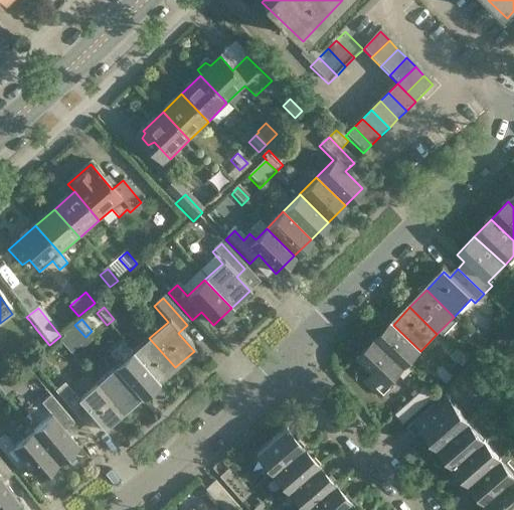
[(35,328),(29,320),(20,327),(26,335),(35,328)]
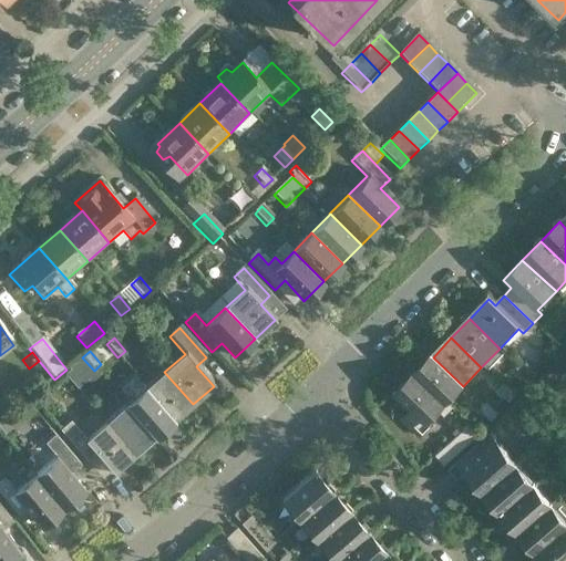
[(463,387),(463,386),(433,357),(432,356),(414,375),(445,405),(463,387)]
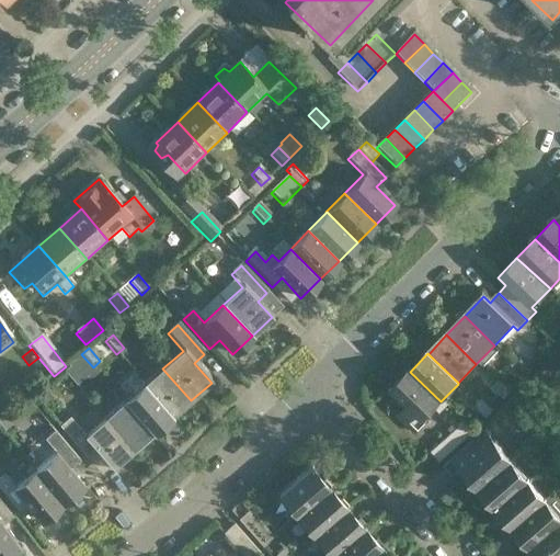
[(522,384),(528,377),(516,365),(510,371),(522,384)]
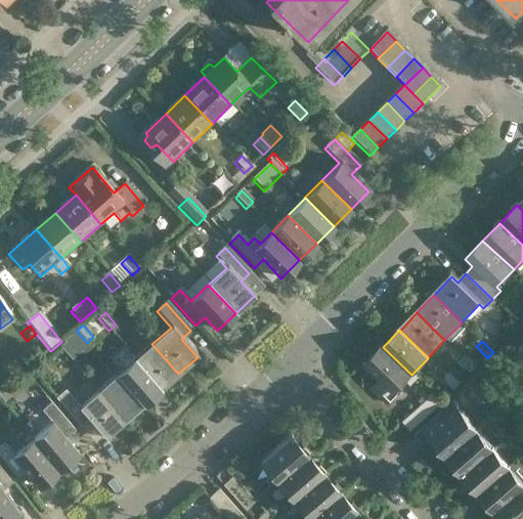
[(178,374),(151,344),(133,360),(160,390),(178,374)]
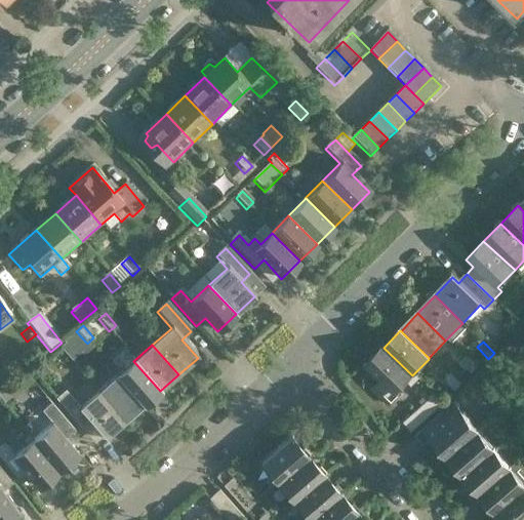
[(68,346),(61,352),(71,363),(78,357),(68,346)]
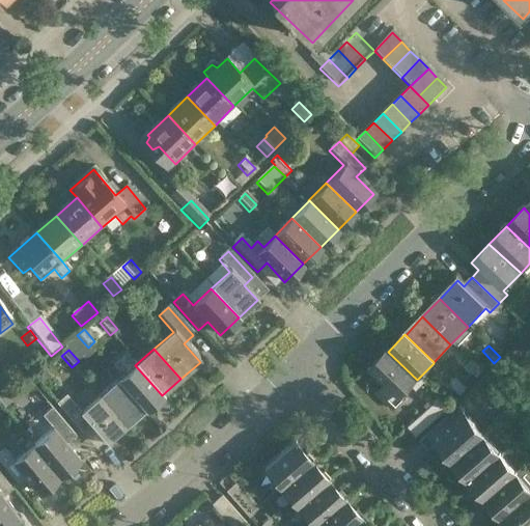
[(415,394),(423,386),(417,380),(388,352),(369,370),(385,386),(374,396),(392,413),(402,402),(399,398),(409,388),(415,394)]
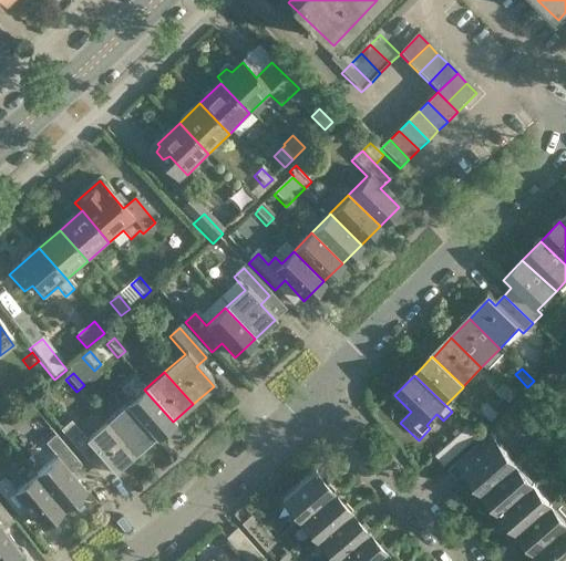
[(515,400),(504,387),(496,394),(508,406),(515,400)]
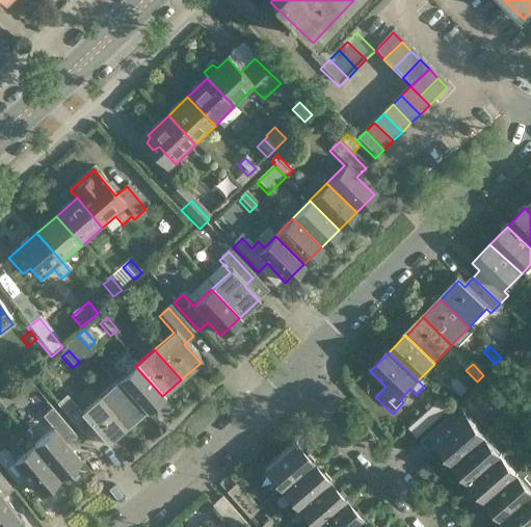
[(162,396),(135,366),(117,383),(144,413),(162,396)]
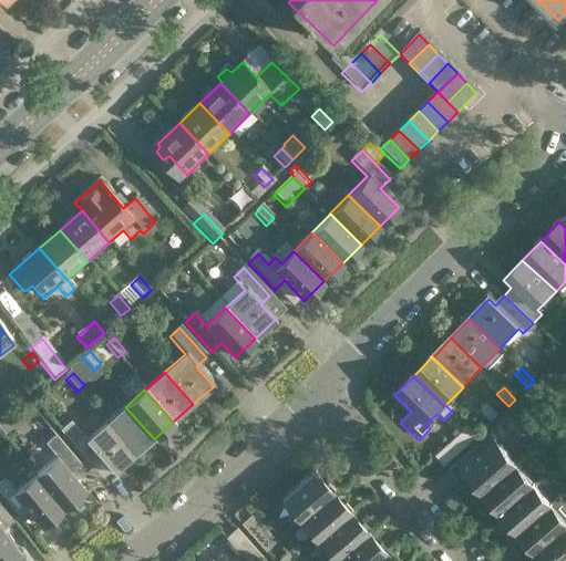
[(497,418),(485,406),(479,414),(491,425),(497,418)]
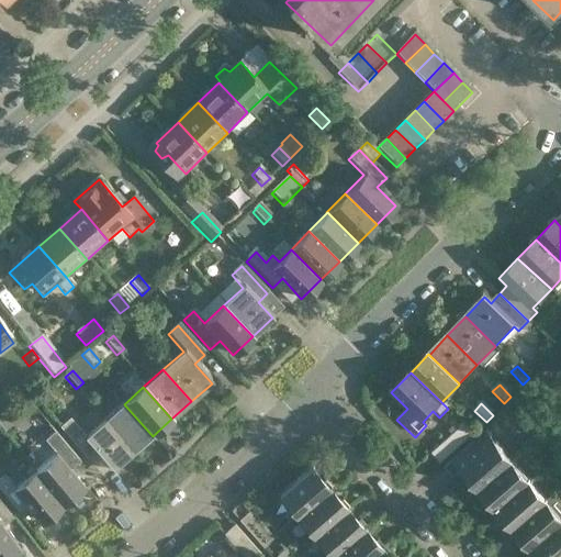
[(153,436),(124,404),(104,421),(133,453),(153,436)]
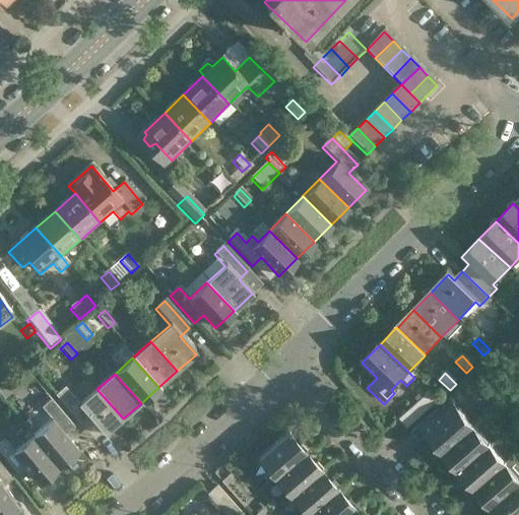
[(123,419),(96,389),(78,405),(64,389),(55,398),(78,426),(88,417),(104,436),(123,419)]
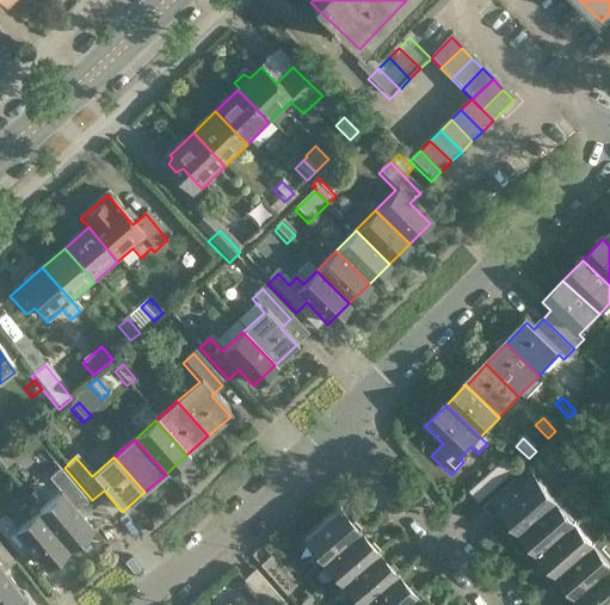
[(515,474),(505,463),(469,495),(479,506),(515,474)]
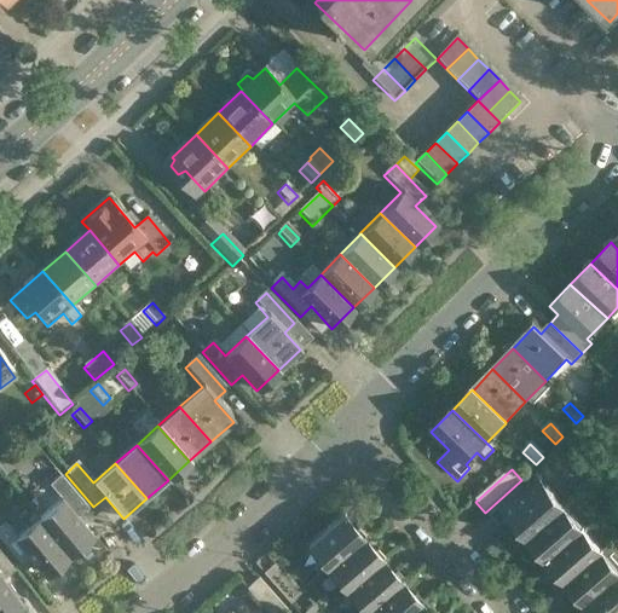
[(602,476),(589,489),(596,497),(610,485),(602,476)]
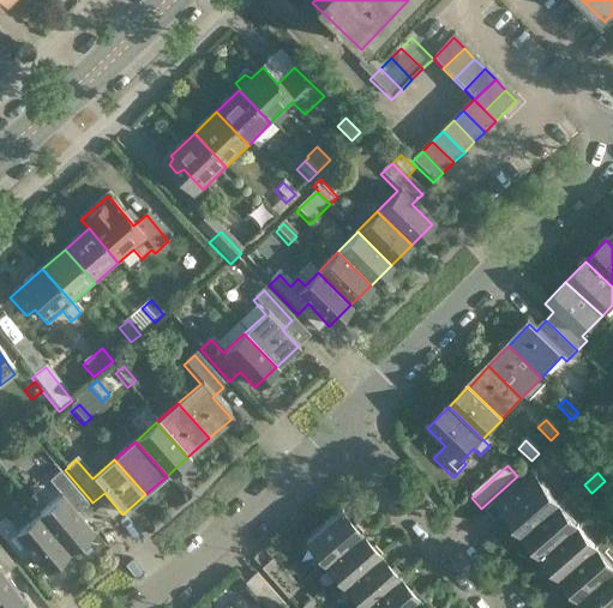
[(86,507),(59,474),(48,485),(60,498),(37,516),(67,552),(90,533),(76,517),(86,507)]
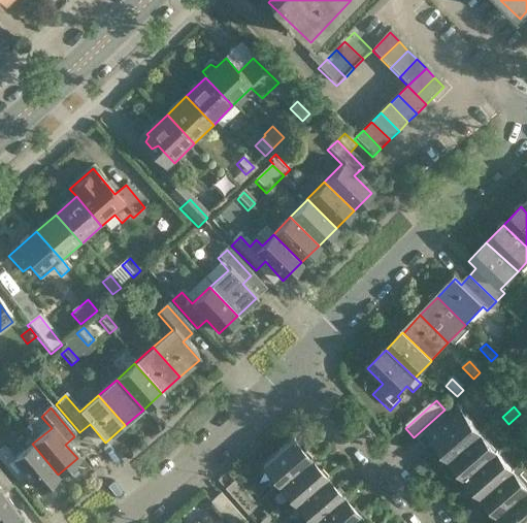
[(452,461),(482,435),(464,416),(457,407),(445,418),(417,442),(425,451),(435,443),(452,461)]
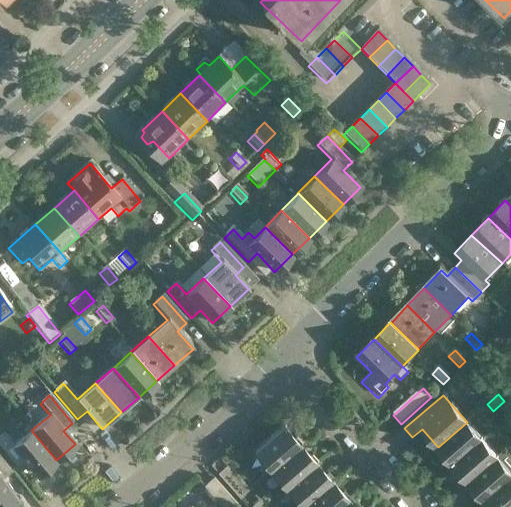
[(510,414),(502,422),(508,429),(510,426),(510,414)]
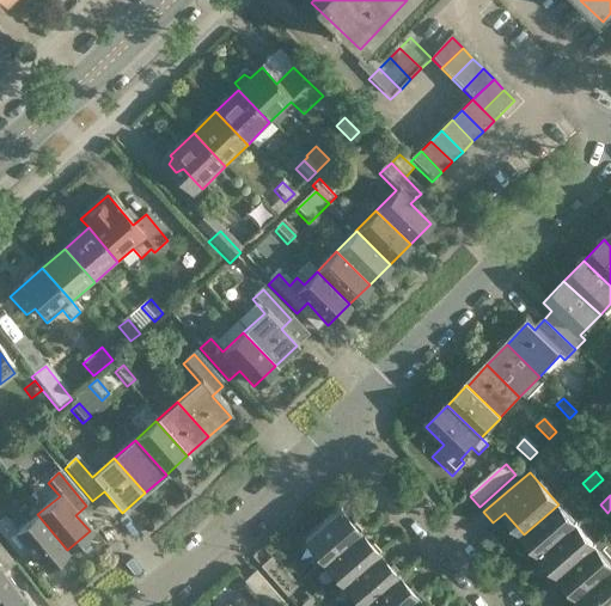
[(576,526),(558,505),(524,534),(543,556),(576,526)]
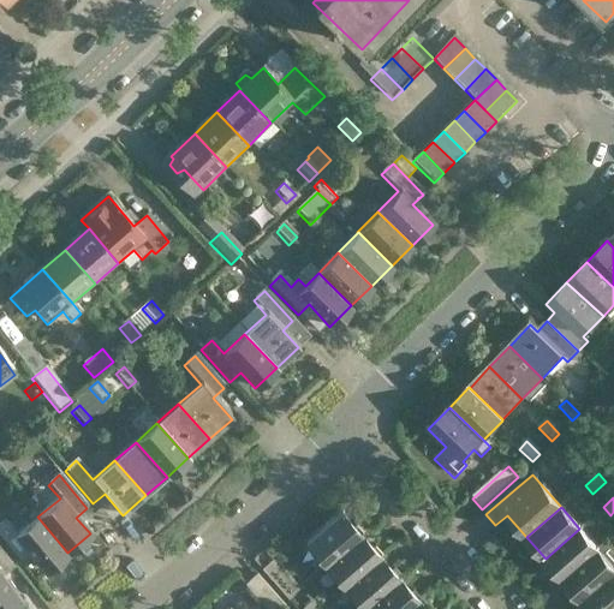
[(325,569),(361,537),(341,514),(304,547),(325,569)]
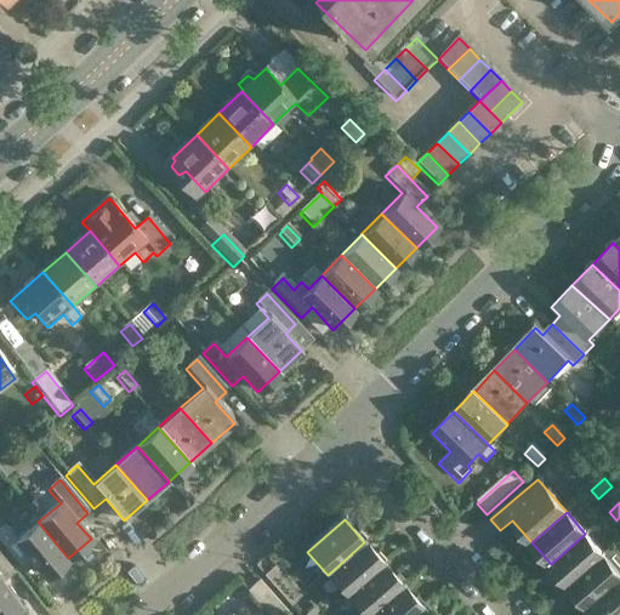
[(68,558),(38,522),(15,541),(4,527),(0,529),(0,545),(21,570),(30,561),(45,578),(68,558)]
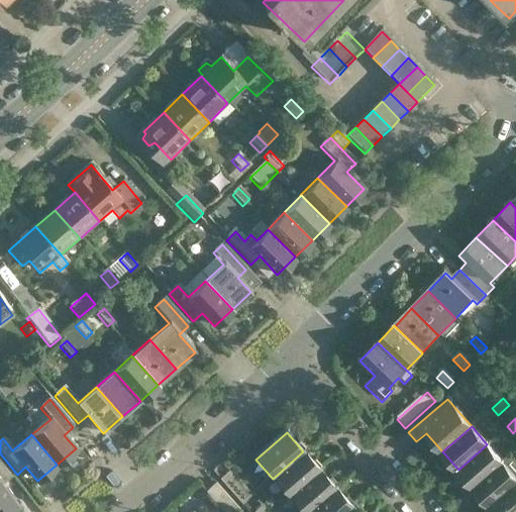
[(503,463),(487,444),(458,470),(474,488),(503,463)]
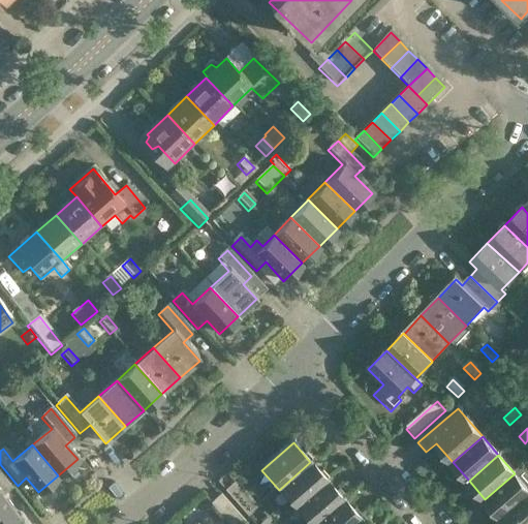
[(310,462),(279,490),(296,509),(327,481),(310,462)]
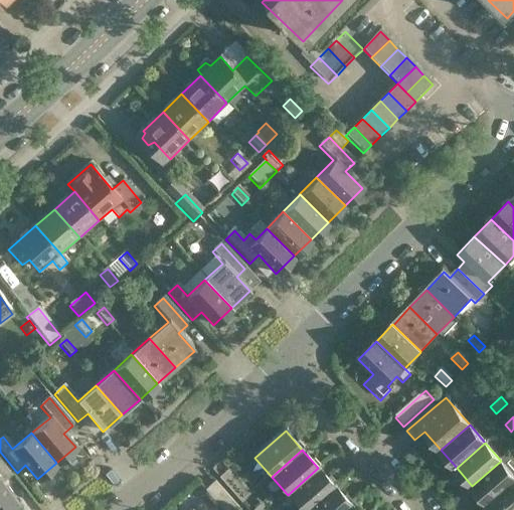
[(513,480),(513,475),(501,461),(472,486),(488,504),(513,480)]
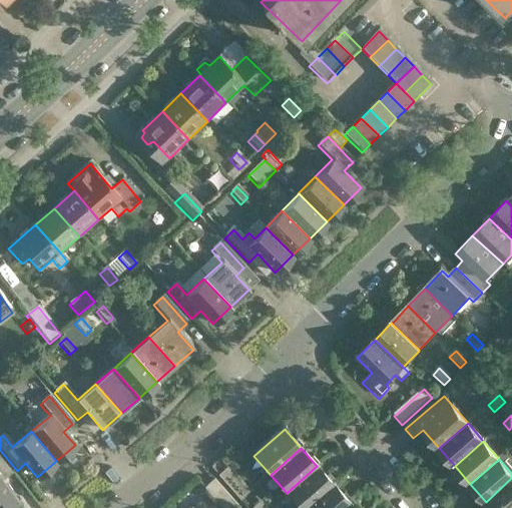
[(11,507),(17,503),(2,483),(11,475),(0,460),(0,507),(11,507)]
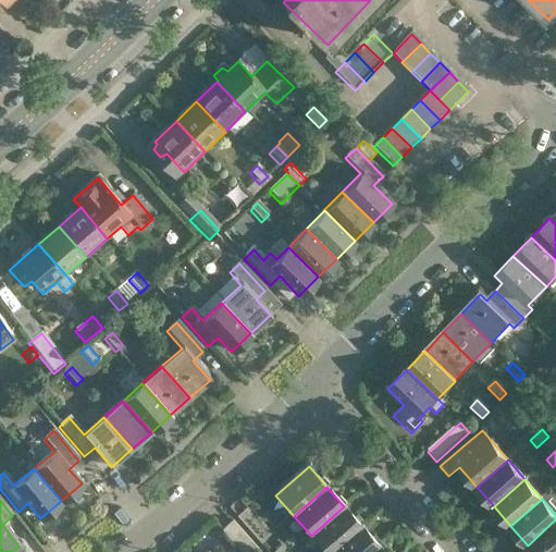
[(361,526),(344,506),(311,536),(324,551),(333,551),(361,526)]
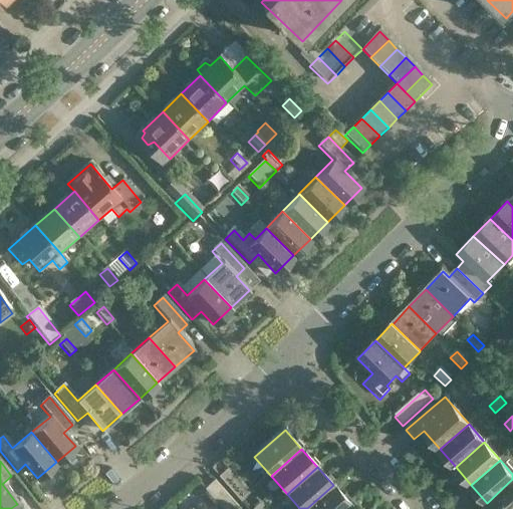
[(228,470),(218,479),(240,504),(250,495),(228,470)]
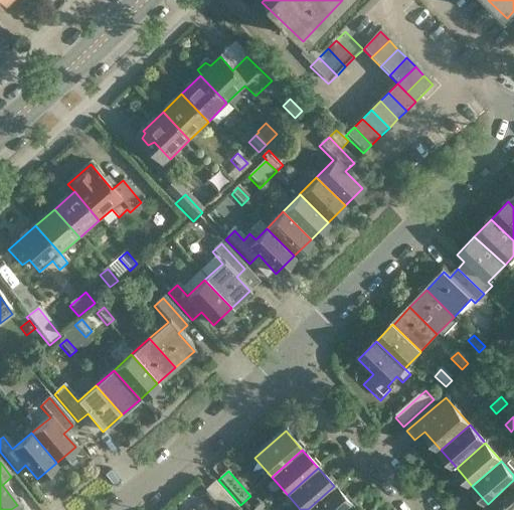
[(513,480),(488,504),(493,509),(513,509),(513,480)]
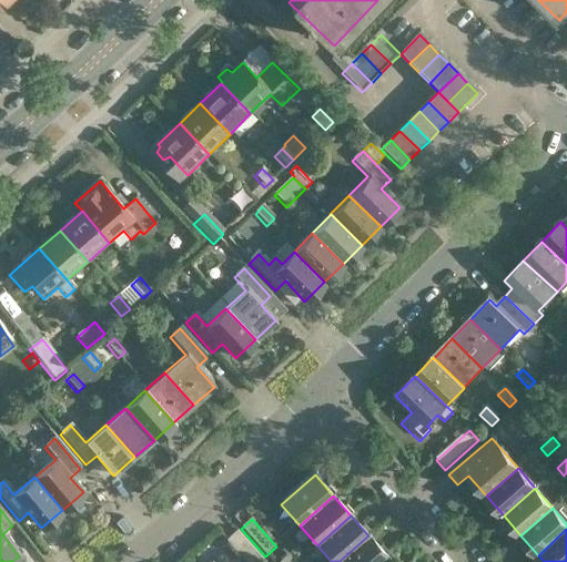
[(261,561),(236,533),(226,542),(243,561),(261,561)]
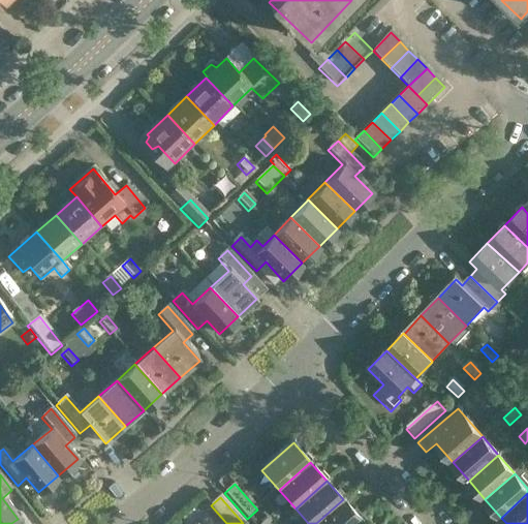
[(352,523),(360,518),(343,499),(316,523),(352,523)]
